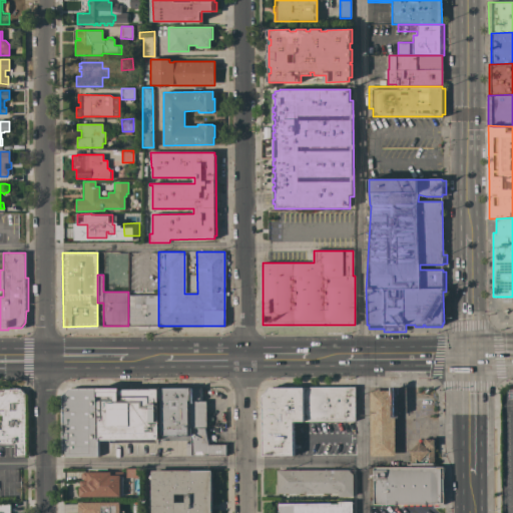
[(128,296),(158,295),(158,326),(158,330),(138,330),(138,326),(128,326),(128,296)]
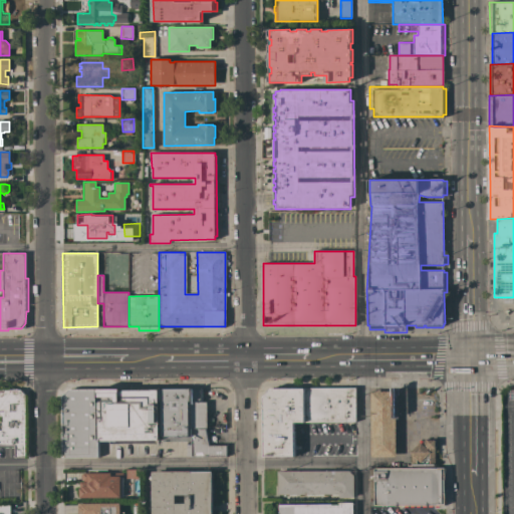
[(356,422),(294,423),(294,457),(264,457),(264,396),(271,389),(355,388),(356,422)]
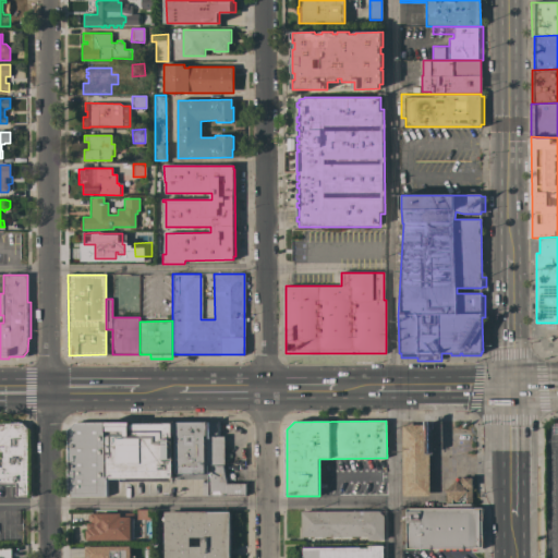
[(207,474),(194,474),(194,476),(189,476),(189,474),(174,474),(174,423),(207,422),(207,474)]
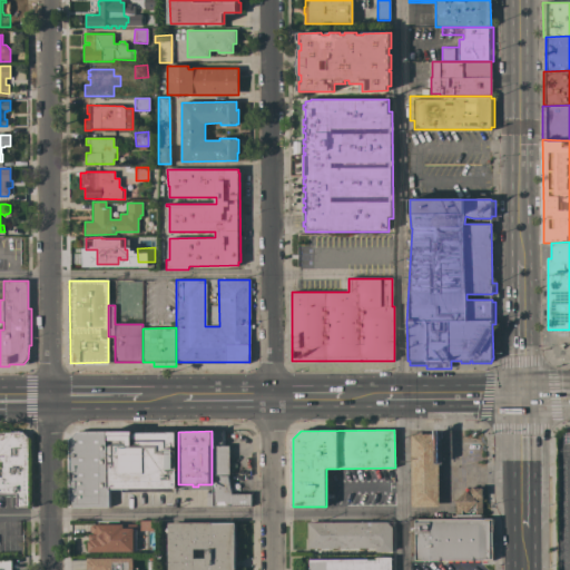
[(212,431),(223,431),(223,445),(229,445),(229,475),(227,475),(232,494),(251,494),(251,507),(212,507),(212,484),(212,431)]
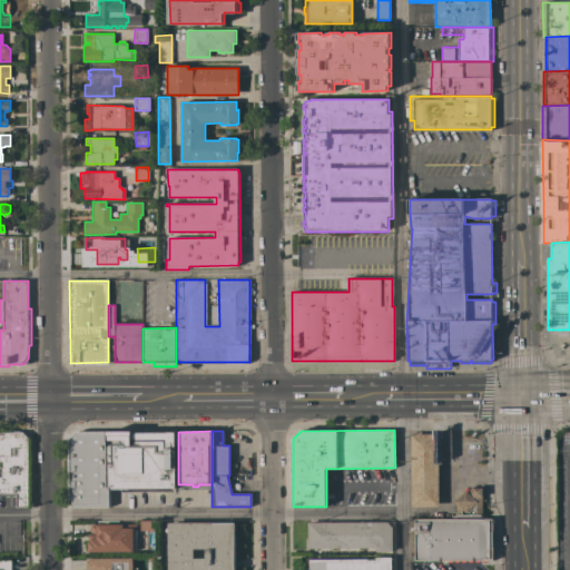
[(0,432),(21,432),(22,433),(28,439),(29,508),(16,508),(16,494),(0,494),(0,432)]
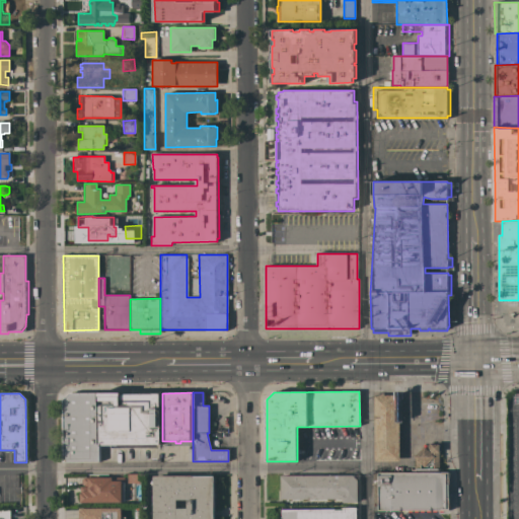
[(99,446),(99,461),(65,461),(65,438),(62,438),(62,401),(63,401),(63,400),(72,393),(99,393),(99,446)]
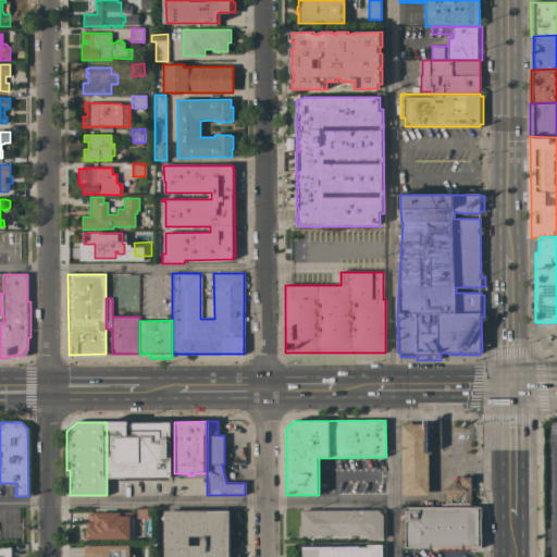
[(173,473),(173,477),(127,478),(127,479),(107,479),(107,422),(174,422),(174,473),(173,473)]
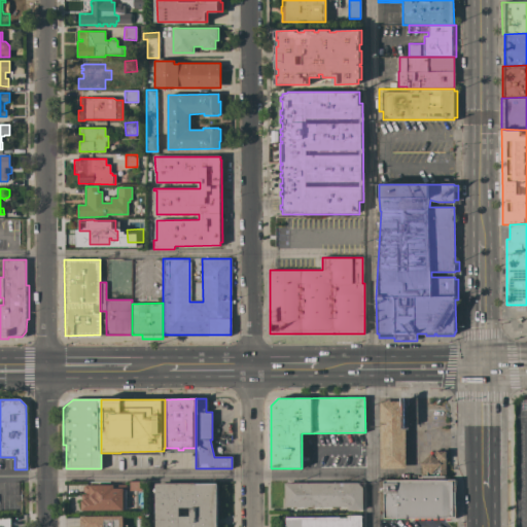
[(381,401),(406,401),(406,468),(381,468),(381,401)]
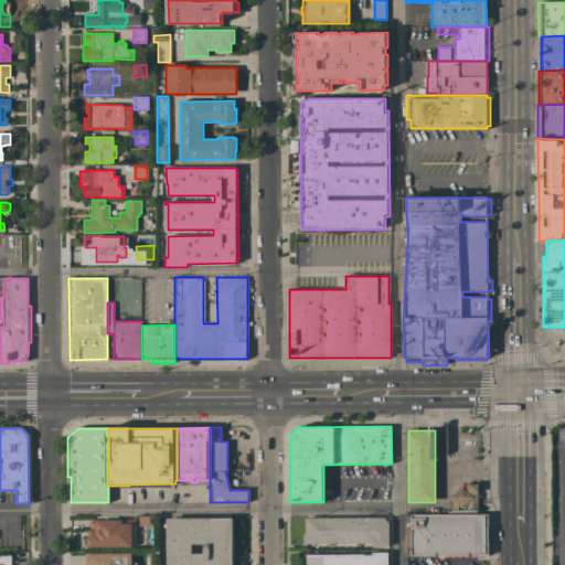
[(461,486),(462,487),(468,482),(469,483),(478,483),(478,493),(479,493),(478,512),(452,512),(452,499),(450,498),(461,486)]
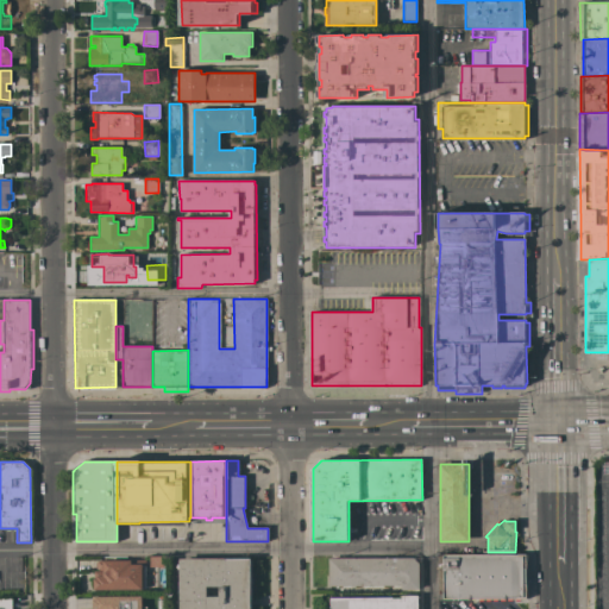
[(526,554),(527,598),(520,598),(520,602),(479,602),(479,600),(444,600),(444,556),(526,554)]
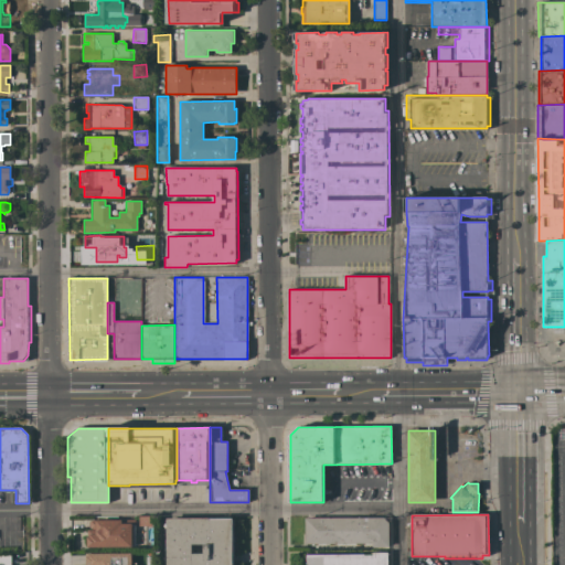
[(167,564),(167,519),(234,518),(234,564),(167,564)]
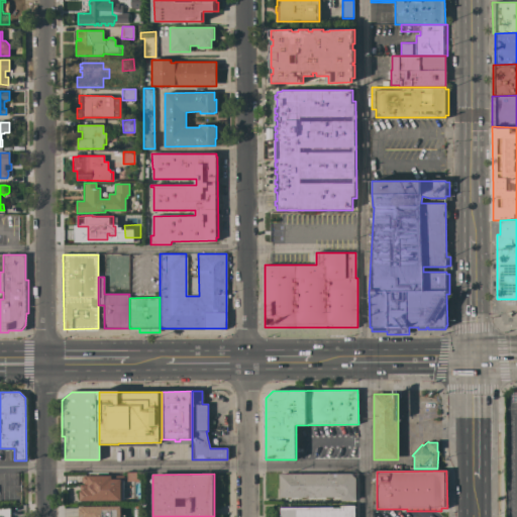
[(356,500),(341,500),(341,497),(280,497),(280,474),(351,474),(356,479),(356,500)]
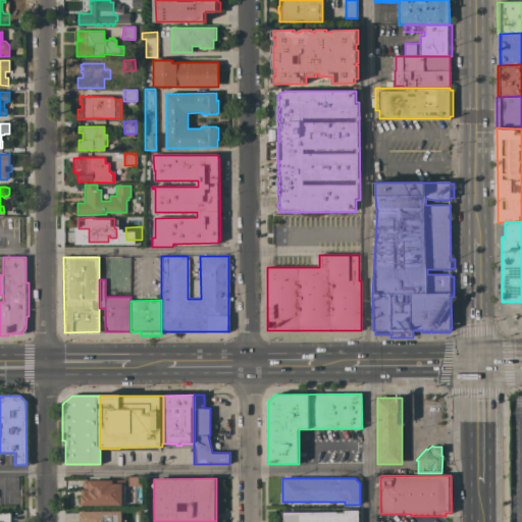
[(81,505),(81,497),(82,497),(82,489),(86,489),(86,486),(84,485),(84,484),(84,482),(84,480),(86,479),(87,479),(89,479),(90,480),(112,480),(112,484),(114,484),(113,479),(125,479),(125,483),(121,483),(121,505),(81,505)]
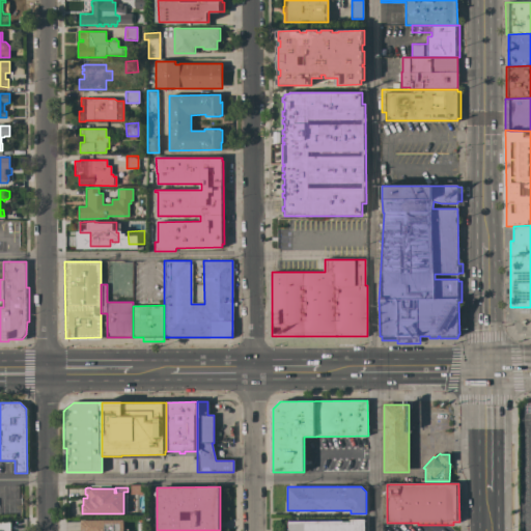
[(123,520),(123,530),(80,530),(80,521),(123,520)]
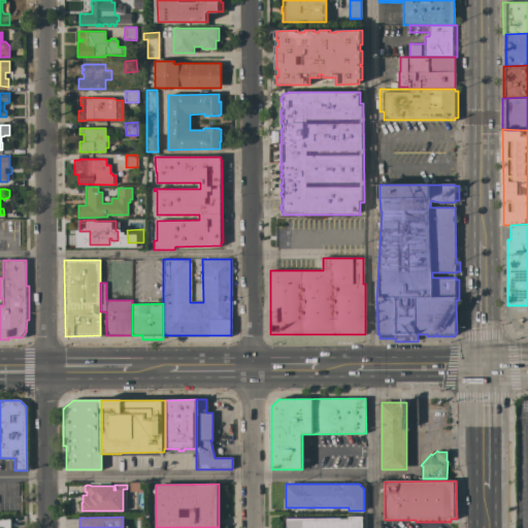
[(340,518),(340,519),(349,519),(349,517),(363,517),(363,527),(288,527),(287,527),(287,518),(340,518)]
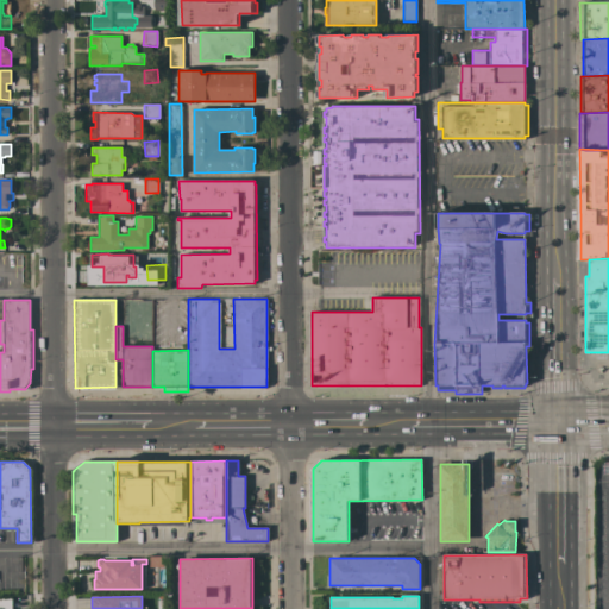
[(0,608),(10,608),(10,598),(0,598),(0,608)]
